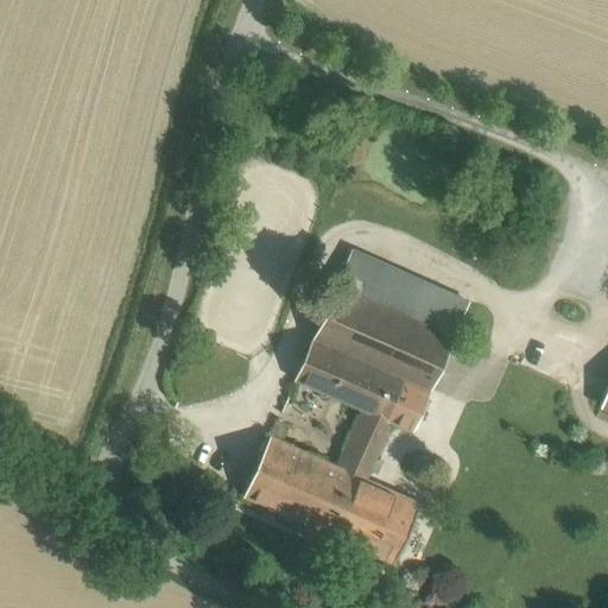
[(418,280),(352,252),(337,285),(403,315),(418,280)]
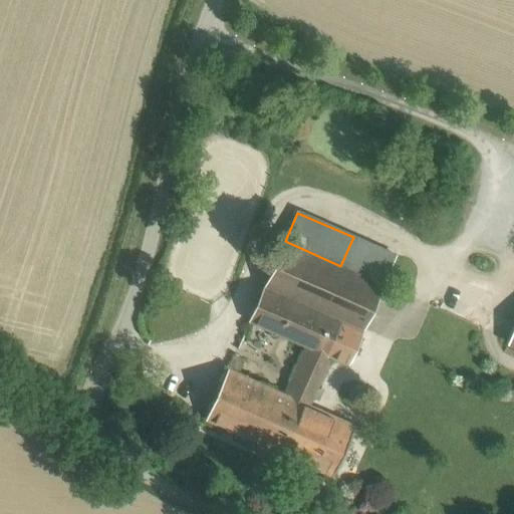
[(396,256),(353,237),(340,266),(383,285),(396,256)]
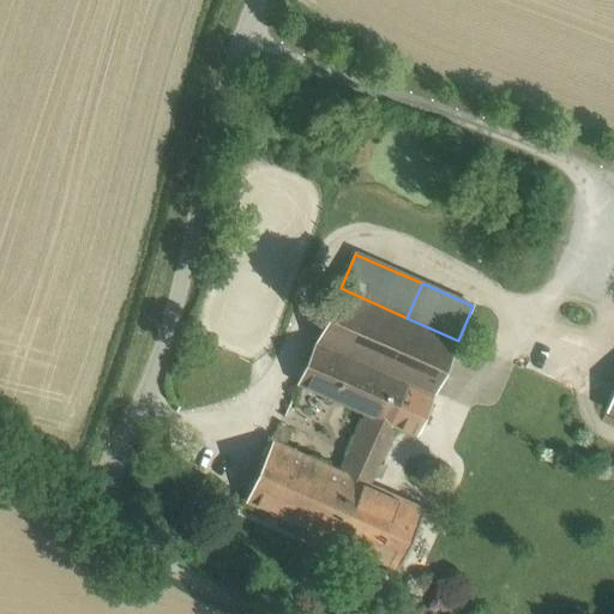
[(407,318),(341,288),(315,343),(408,384),(434,396),(458,341),(407,318)]
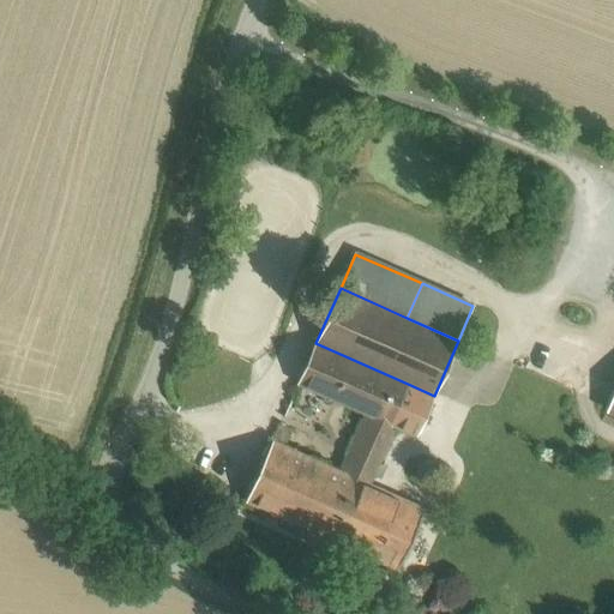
[(408,384),(315,343),(298,385),(371,417),(390,426),(408,384)]
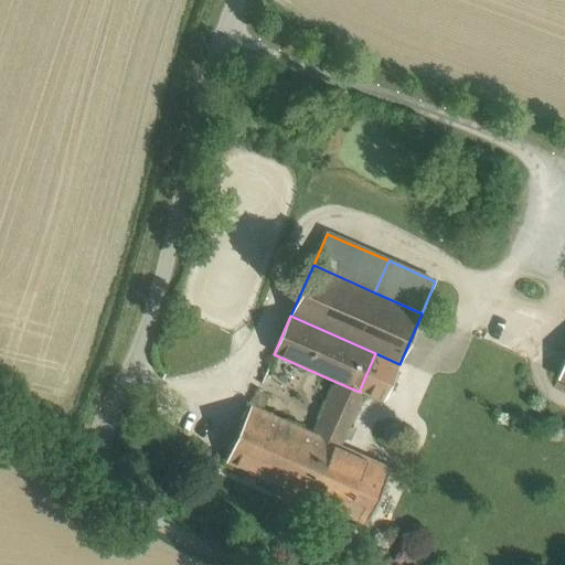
[(400,364),(375,353),(359,392),(363,394),(383,403),(400,364)]
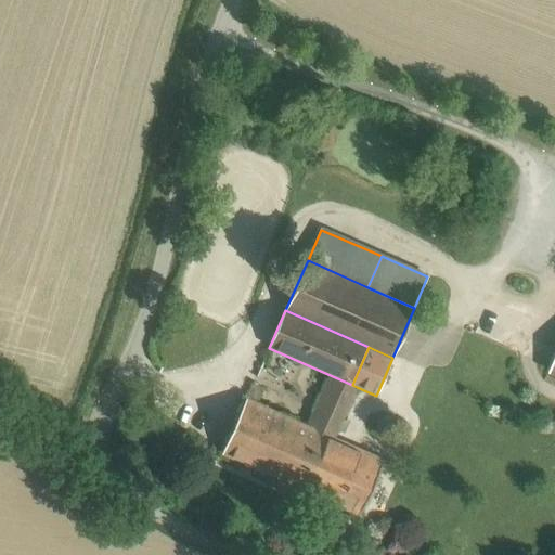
[(312,428),(334,438),(357,387),(352,385),(335,377),(312,428)]
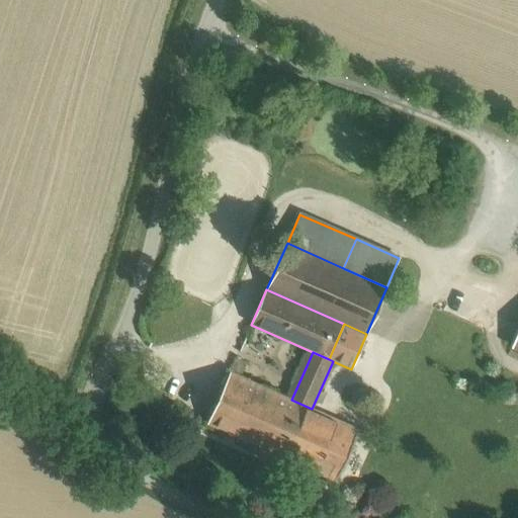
[(236,359),(230,372),(241,377),(247,363),(236,359)]
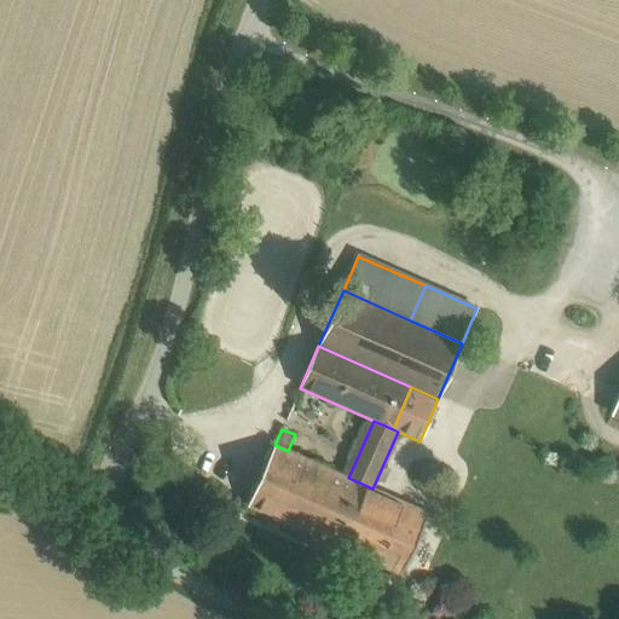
[(372,489),(348,478),(288,451),(275,445),(248,508),(401,574),(428,513),(372,489)]
